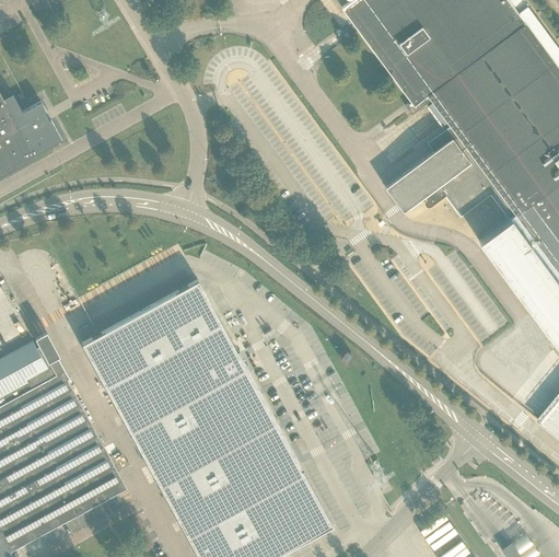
[(357,0),(341,12),(411,104),(406,107),(412,117),(432,103),(451,128),(458,138),(453,141),(452,140),(434,153),(385,189),(403,213),(418,202),(426,213),(446,198),(461,218),(490,196),(509,222),(479,243),(558,350),(558,55),(519,0),(357,0)]
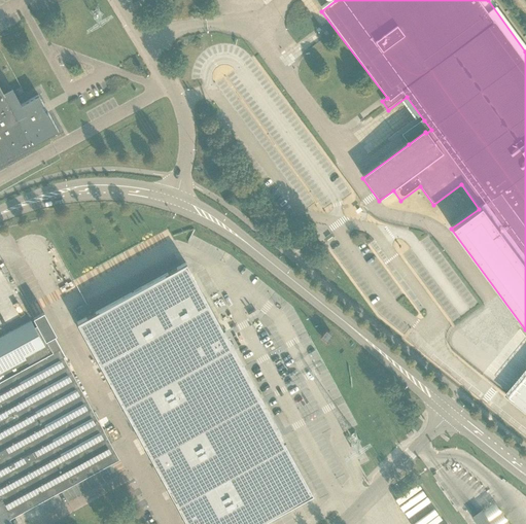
[(0,166),(59,134),(60,133),(40,98),(23,107),(13,90),(4,95),(0,86),(0,166)]
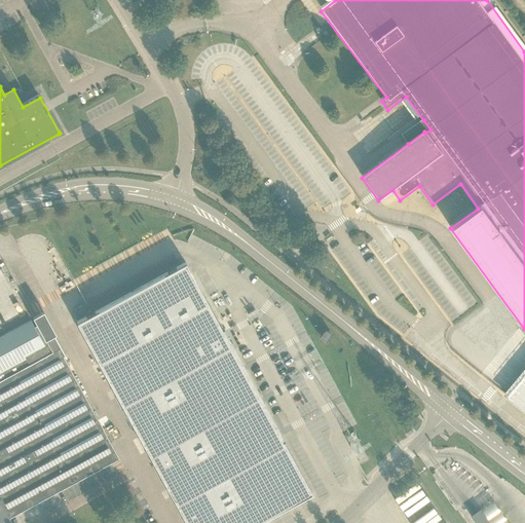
[(402,136),(408,144),(424,132),(425,133),(430,129),(423,120),(402,136)]
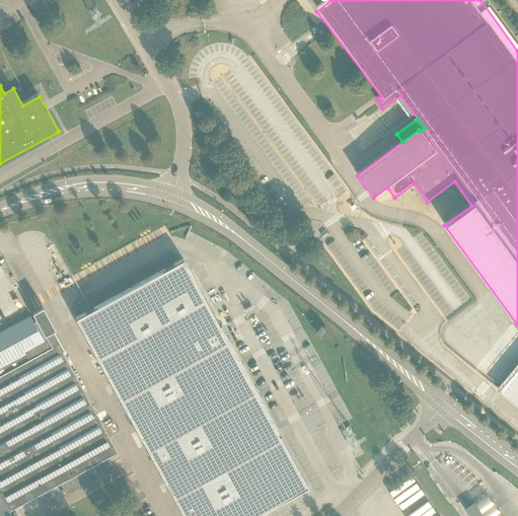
[(185,262),(77,320),(182,515),(259,515),(308,489),(280,437),(272,422),(245,436),(202,357),(228,343),(223,333),(220,326),(185,262)]
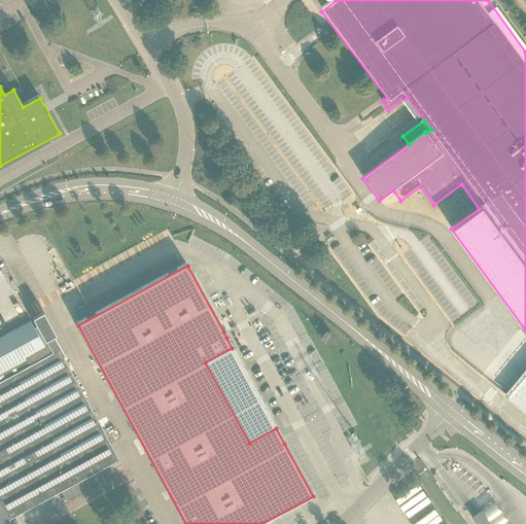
[(0,502),(10,522),(119,461),(64,359),(65,358),(45,322),(37,326),(38,328),(35,329),(46,349),(0,374),(0,502)]
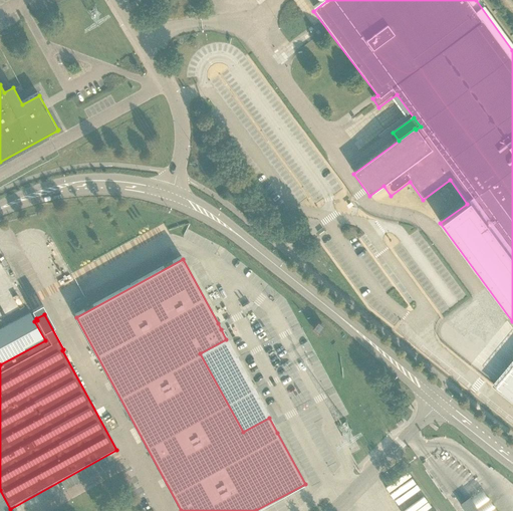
[(11,510),(10,509),(0,490),(0,364),(45,340),(34,321),(31,315),(0,331),(0,510),(11,510)]
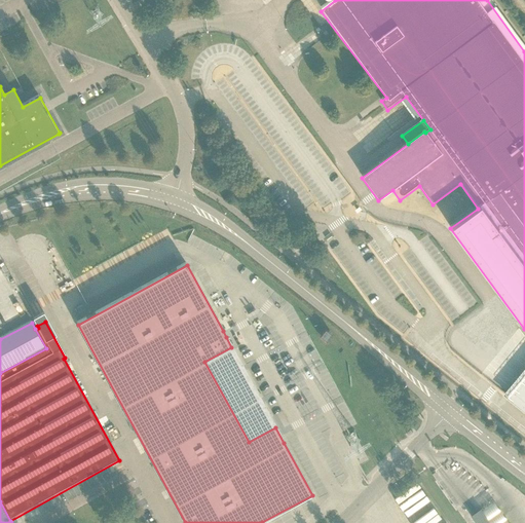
[(249,442),(275,427),(231,347),(204,362),(249,442)]
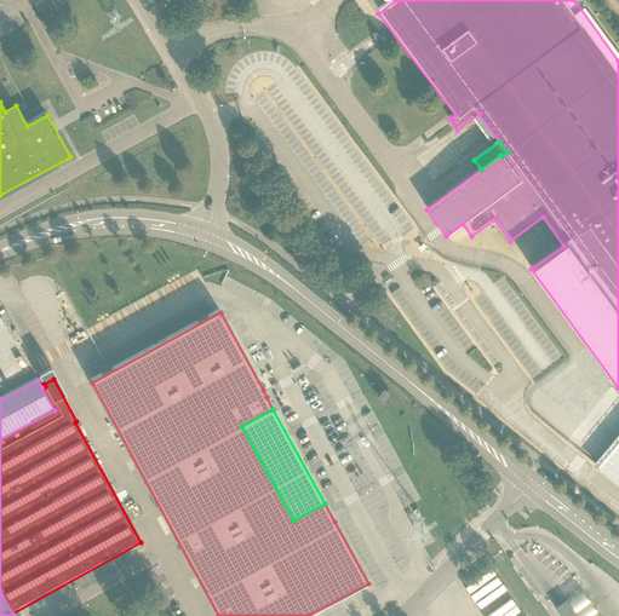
[(571,604),(578,612),(591,603),(585,594),(571,604)]
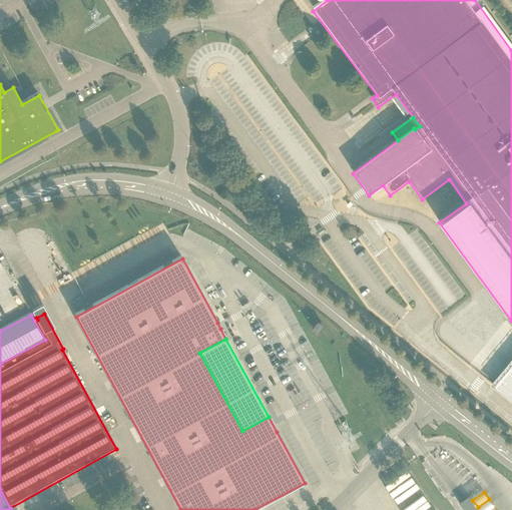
[(477,509),(469,498),(459,505),(462,509),(477,509)]
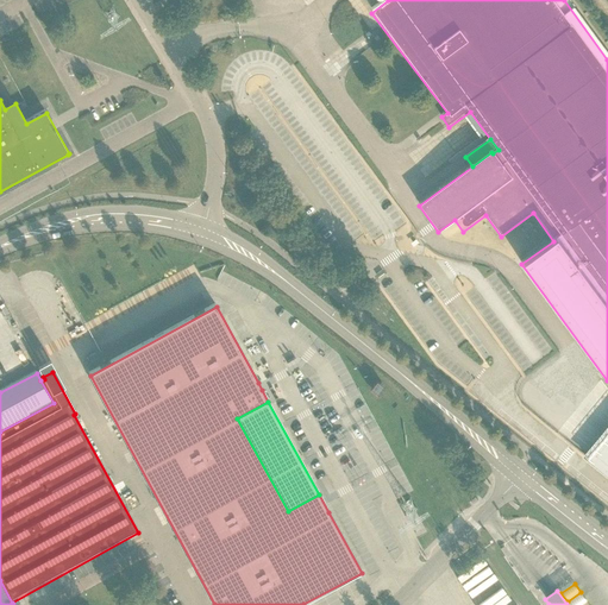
[(568,603),(569,604),(583,604),(588,602),(582,592),(568,603)]
